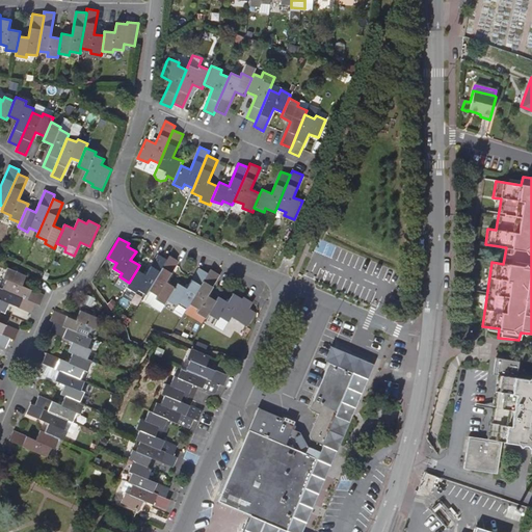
[(283,261),(292,265),(296,255),(287,251),(283,261)]
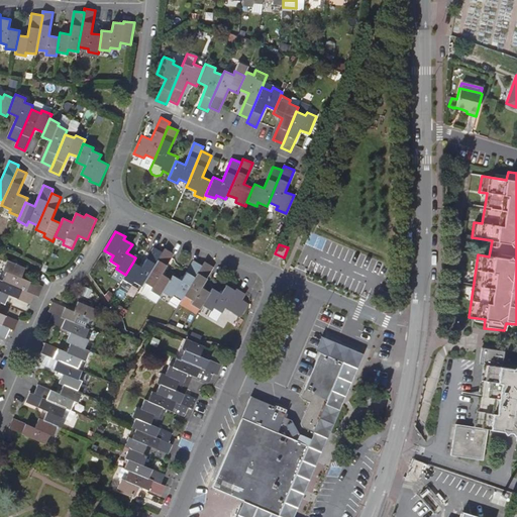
[(142,286),(145,282),(163,252),(153,247),(141,267),(133,262),(125,275),(123,278),(132,284),(134,281),(142,286)]
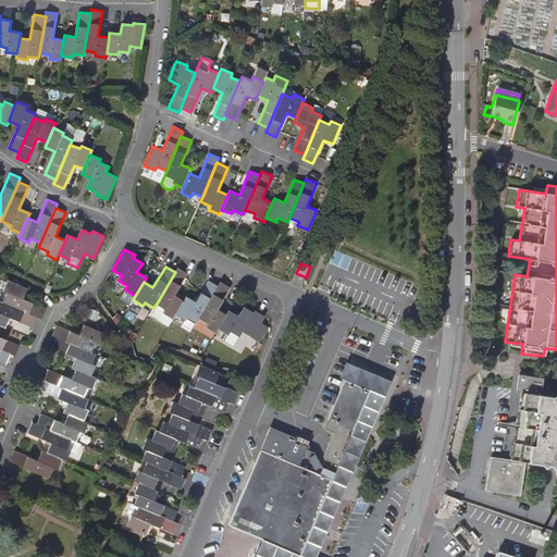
[(175,316),(175,314),(184,300),(174,295),(187,273),(177,268),(175,272),(157,304),(164,309),(163,312),(173,319),(175,316)]
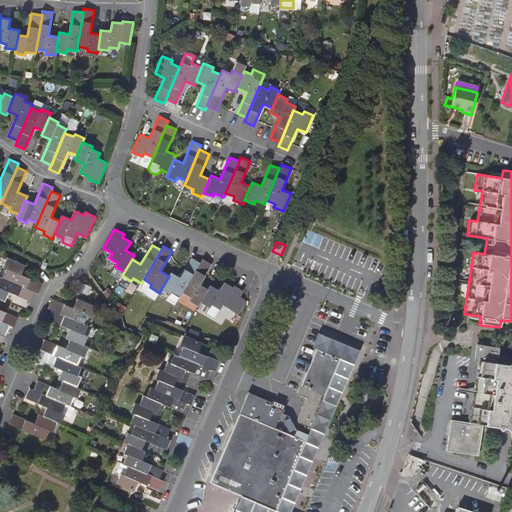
[(21,275),(22,272),(25,265),(7,257),(3,268),(6,269),(3,278),(34,292),(38,294),(43,284),(21,275)]
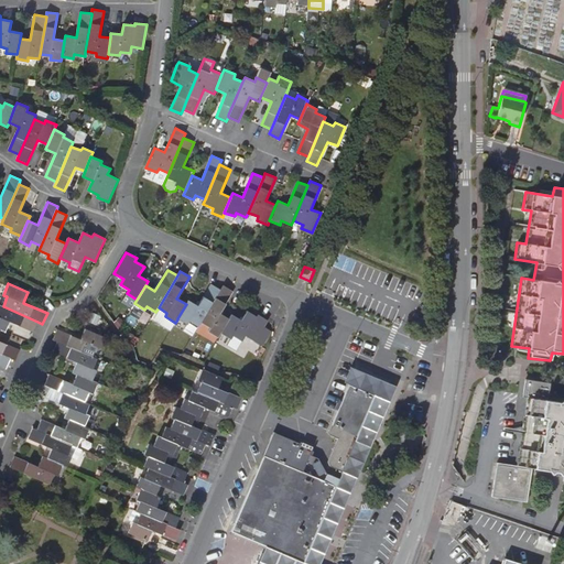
[(198,326),(202,322),(218,294),(221,290),(212,283),(197,305),(188,300),(186,304),(177,318),(187,324),(190,321),(198,326)]
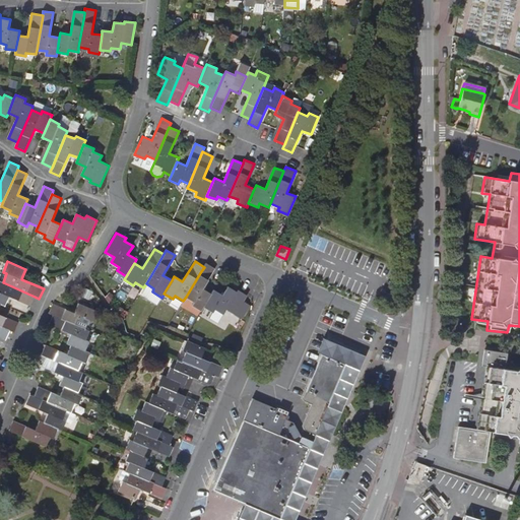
[(215,268),(206,263),(204,267),(201,271),(186,297),(194,302),(192,305),(201,311),(204,306),(211,294),(203,288),(215,268)]
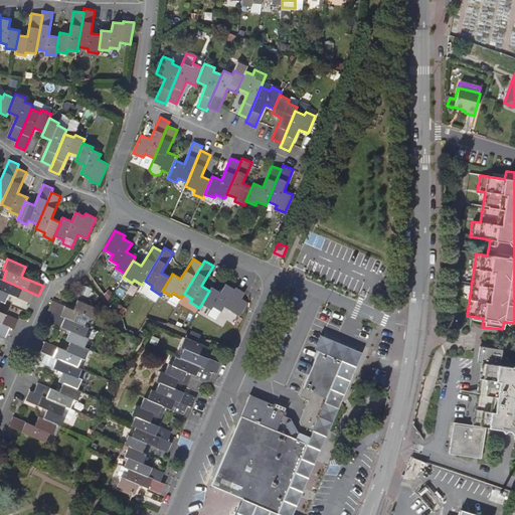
[(34,294),(3,280),(0,278),(0,300),(0,301),(4,303),(8,294),(30,303),(34,294)]
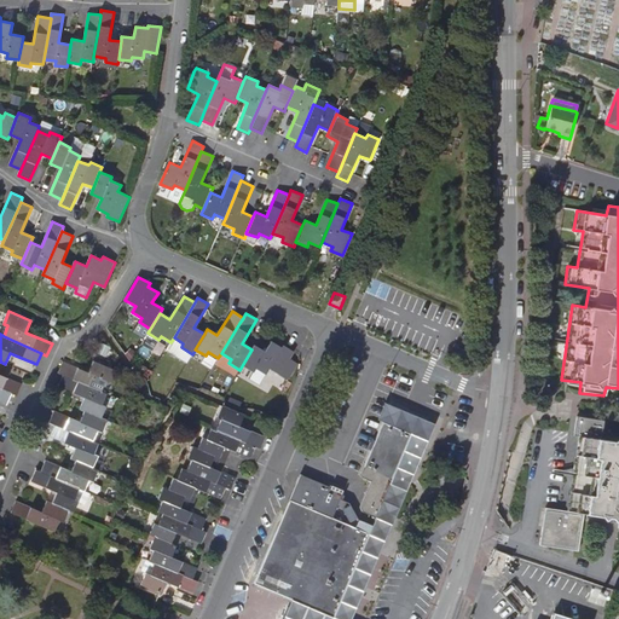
[(252,350),(243,364),(253,371),(256,366),(266,374),(270,368),(288,379),(296,363),(289,358),(294,351),(283,345),(282,347),(271,341),(265,352),(254,345),(252,350)]
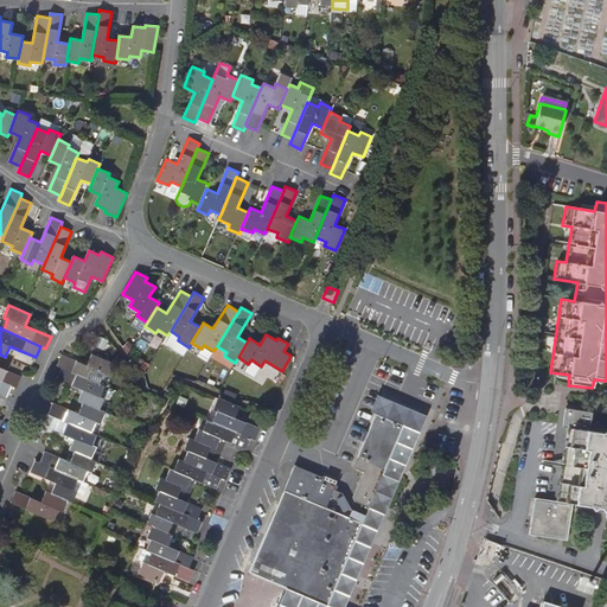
[(0,356),(0,355),(0,353),(0,379),(11,385),(12,385),(17,388),(21,376),(0,366),(0,356)]
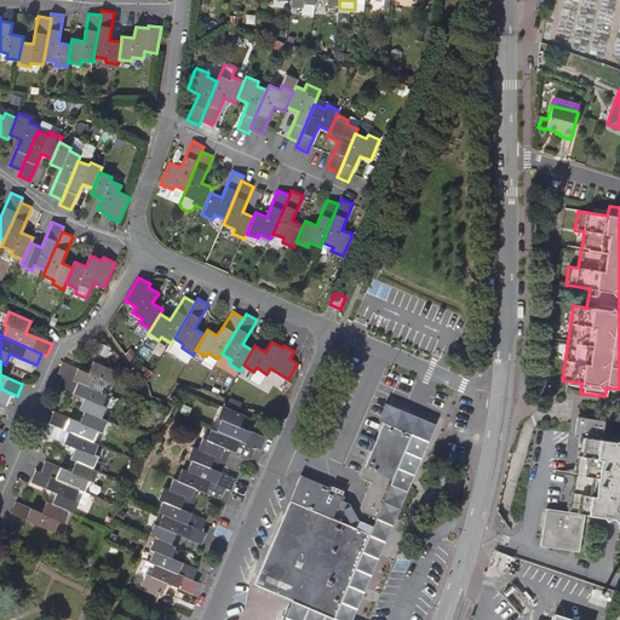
[(90,373),(63,361),(58,373),(64,375),(65,375),(102,391),(107,380),(112,383),(116,371),(95,361),(90,373)]
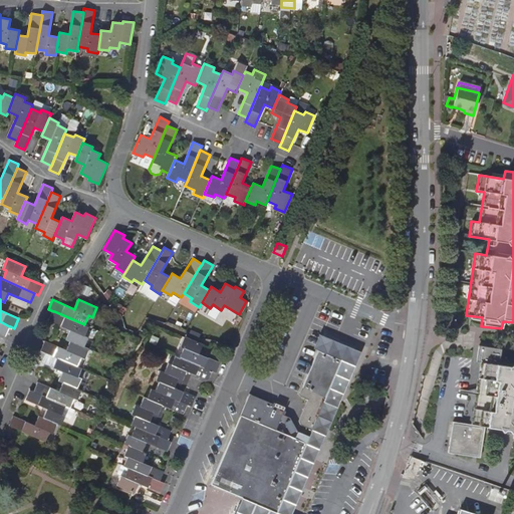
[(84,347),(84,346),(89,336),(85,335),(89,326),(84,324),(54,311),(53,311),(49,320),(70,330),(66,339),(70,341),(84,347)]
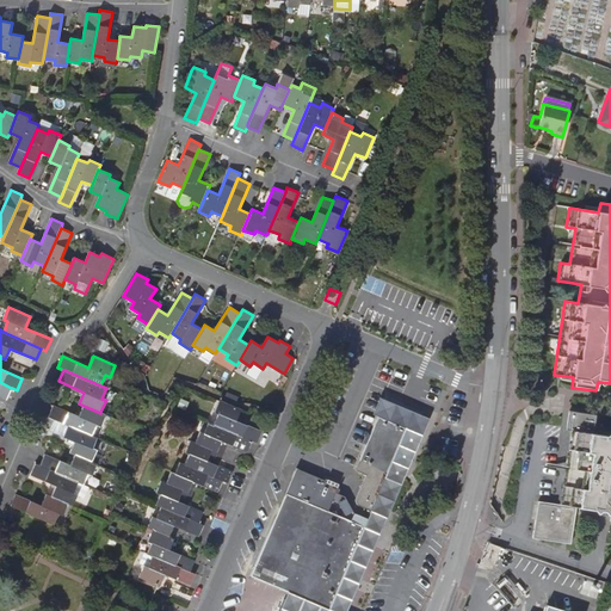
[(11,388),(0,382),(0,396),(7,400),(12,388),(11,388)]
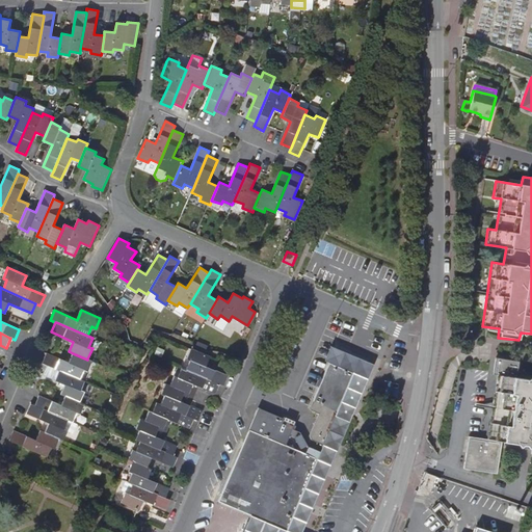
[(337,451),(346,428),(371,369),(372,365),(333,348),(326,362),(328,364),(331,355),(363,369),(330,446),(330,448),(334,449),(337,451)]
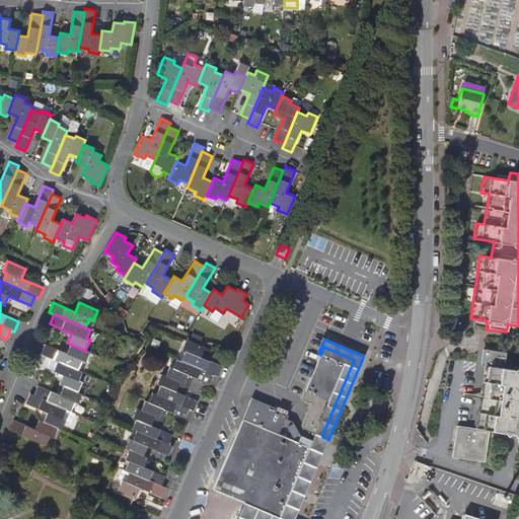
[(214,374),(218,376),(222,367),(201,357),(205,348),(187,341),(182,350),(186,352),(181,360),(214,374)]
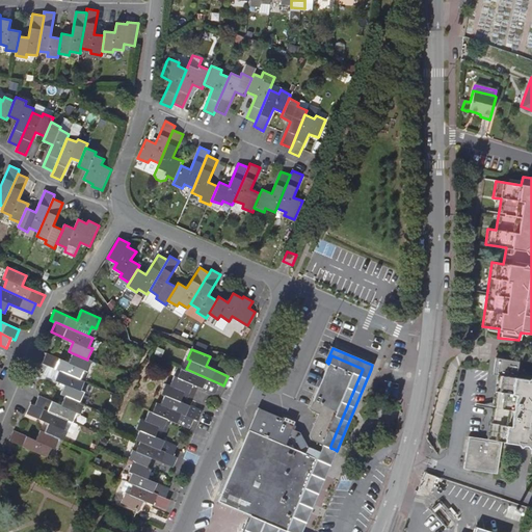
[(47,365),(80,378),(83,370),(87,371),(92,361),(87,358),(87,360),(73,353),(70,363),(47,353),(43,363),(47,365)]
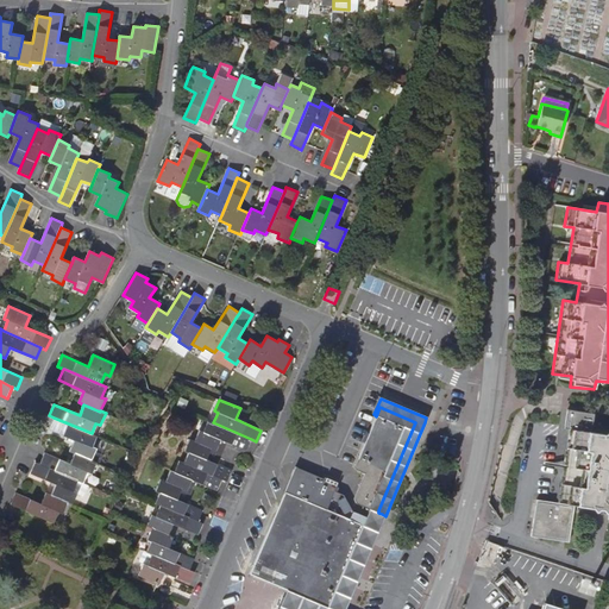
[(365,472),(364,475),(356,494),(374,502),(370,509),(378,513),(378,510),(415,422),(380,407),(376,416),(355,468),(365,472)]
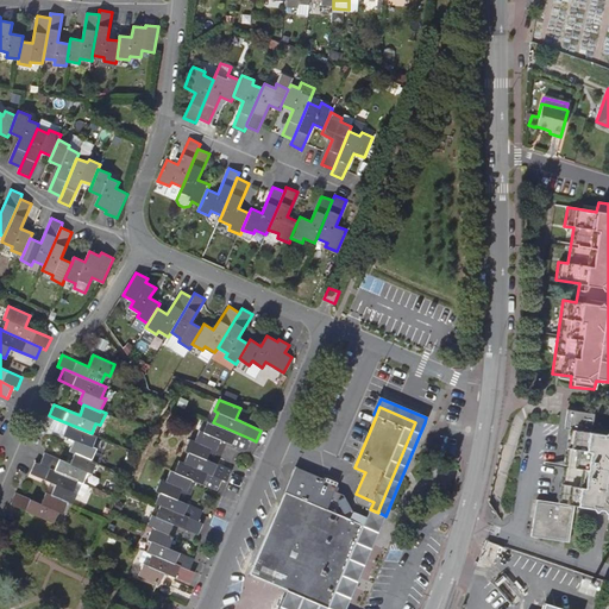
[(607,514),(607,519),(608,519),(608,432),(597,431),(597,433),(590,432),(592,414),(566,409),(564,428),(569,428),(564,464),(564,468),(559,503),(575,504),(575,506),(579,506),(579,509),(607,514)]
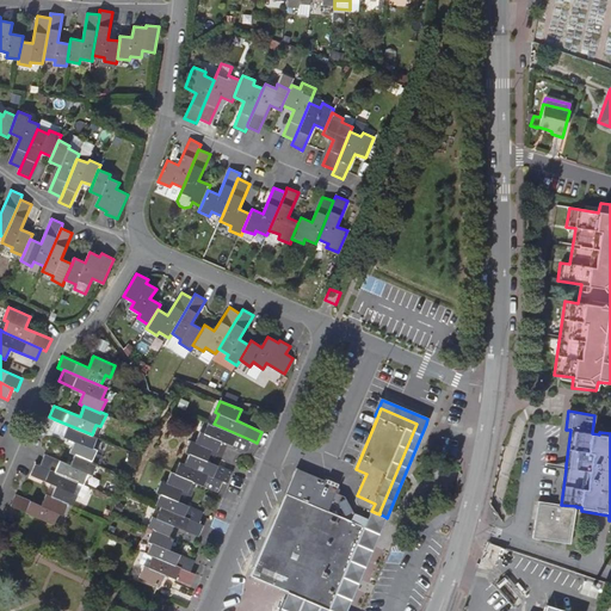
[(97,437),(92,434),(54,419),(49,431),(75,442),(71,452),(75,455),(92,461),(97,449),(93,448),(97,437)]
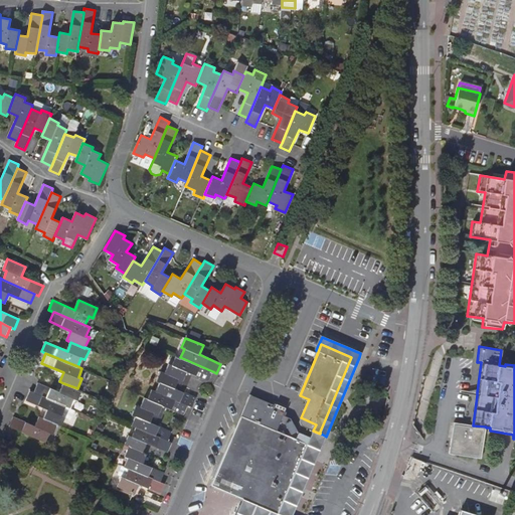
[(165,373),(178,379),(183,381),(186,372),(192,374),(208,381),(212,371),(180,357),(176,356),(172,365),(169,364),(165,373)]
